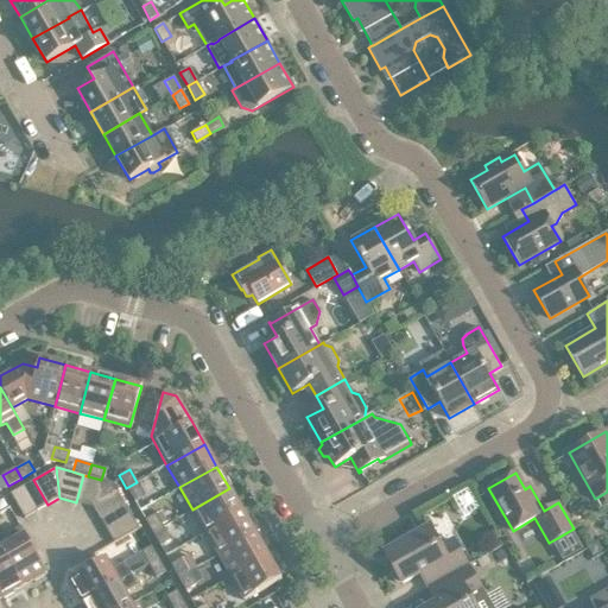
[(76,502),(93,507),(112,482),(101,480),(88,476),(83,475),(76,502)]
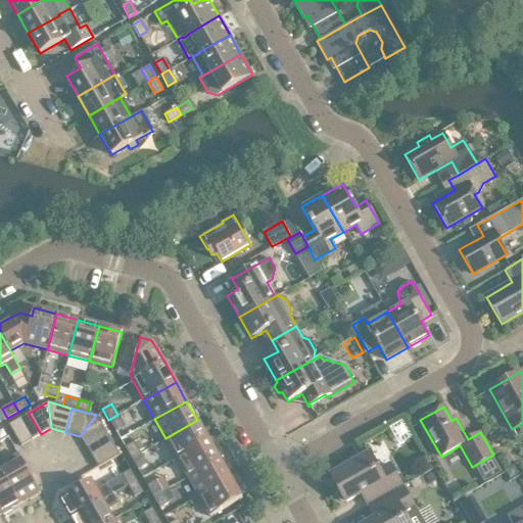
[(31,439),(41,434),(29,413),(18,418),(31,439)]
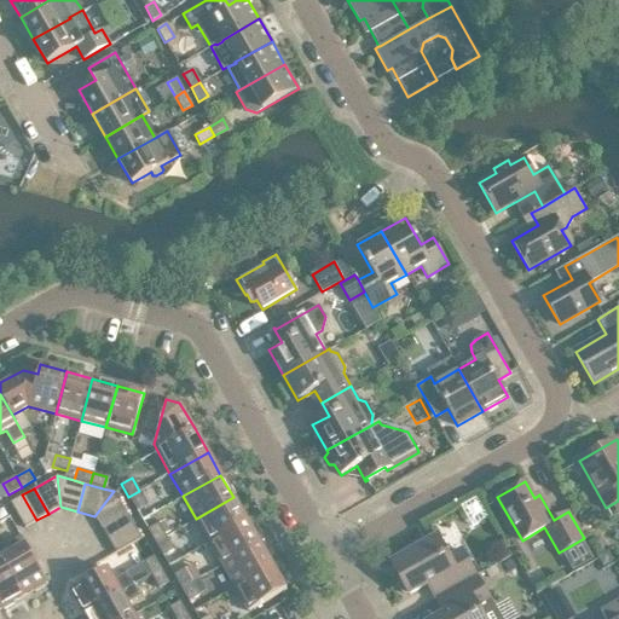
[(94,516),(102,528),(127,514),(114,491),(94,516)]
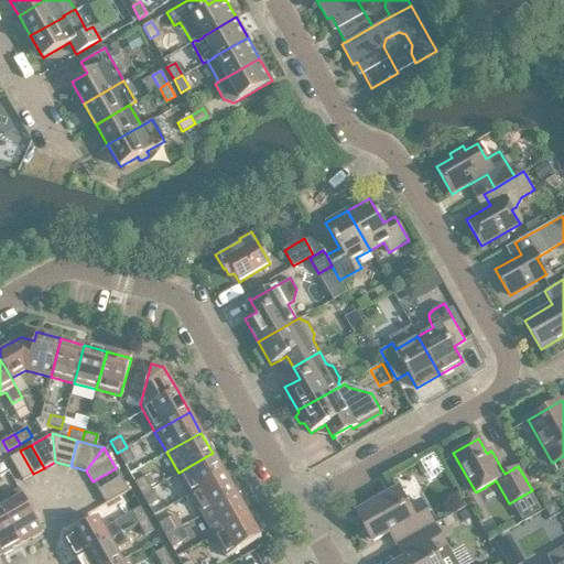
[(125,465),(134,459),(127,447),(117,453),(125,465)]
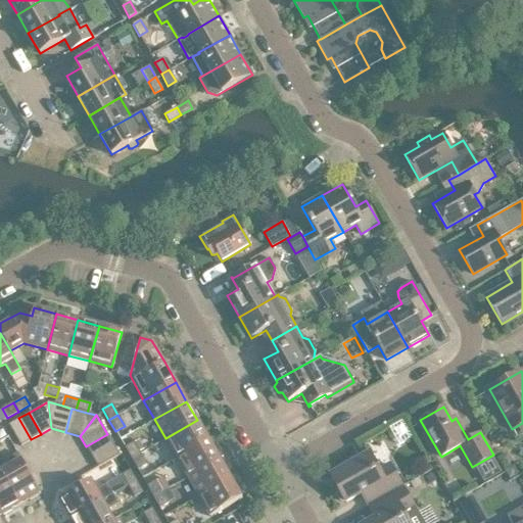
[(20,445),(31,439),(18,418),(8,424),(20,445)]
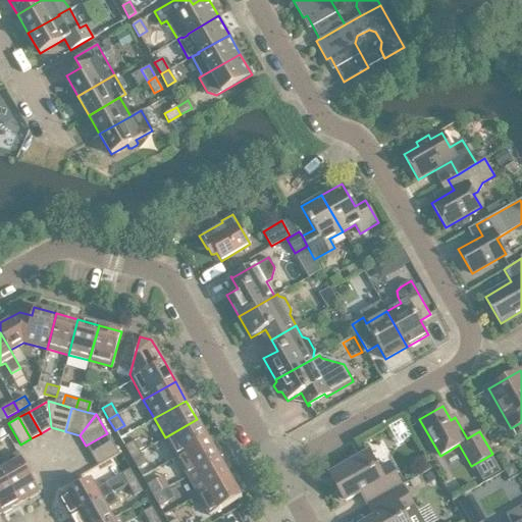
[(165,437),(175,457),(208,438),(197,419),(165,437)]
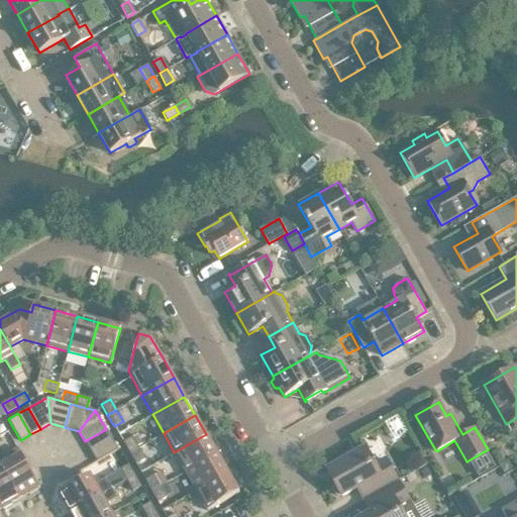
[(406,432),(397,415),(384,422),(393,439),(406,432)]
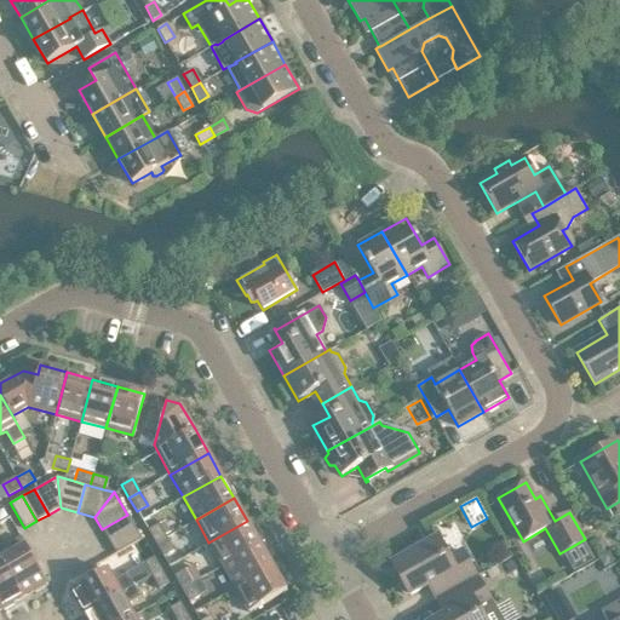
[(102,529),(108,541),(133,527),(127,515),(102,529)]
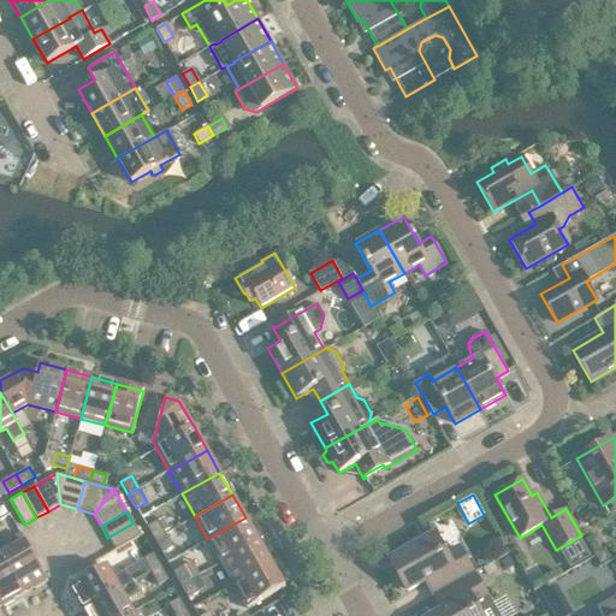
[(258,540),(254,533),(258,531),(249,515),(246,517),(207,539),(220,562),(258,540)]
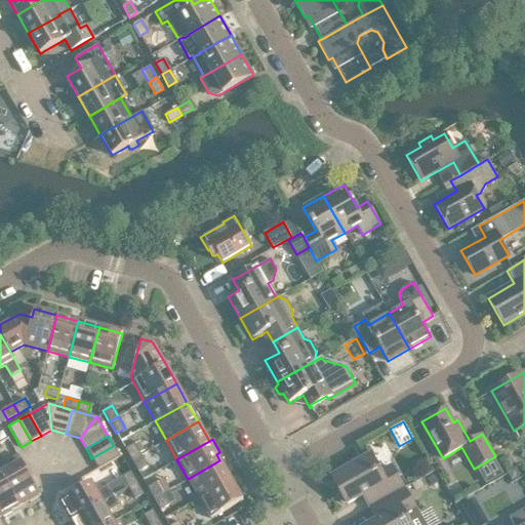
[(144,452),(137,442),(134,444),(134,443),(125,449),(131,459),(140,454),(144,452)]
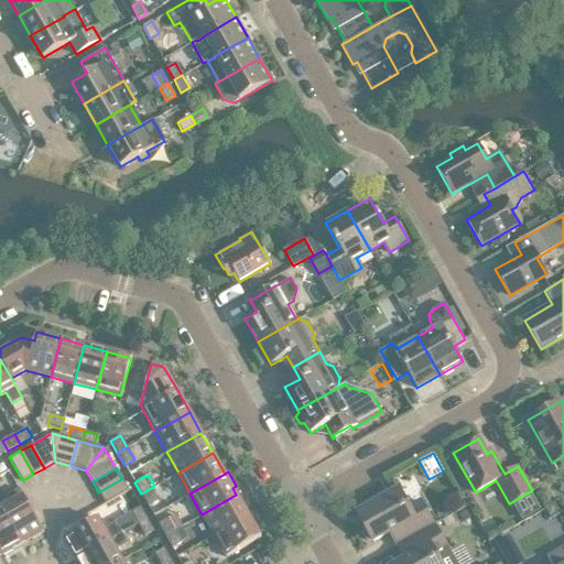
[(128,490),(121,479),(98,492),(105,503),(128,490)]
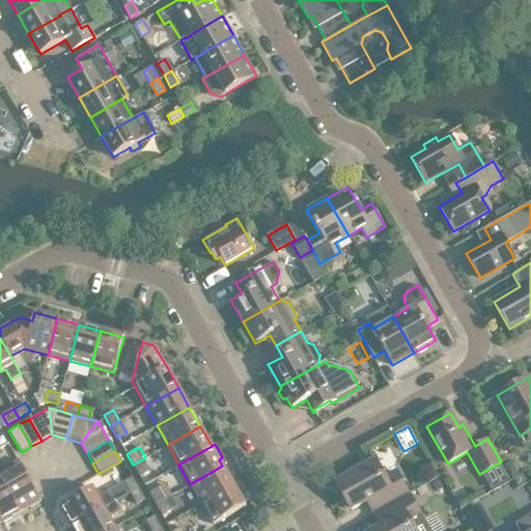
[(1,478),(20,510),(39,499),(18,459),(10,464),(9,473),(1,478)]
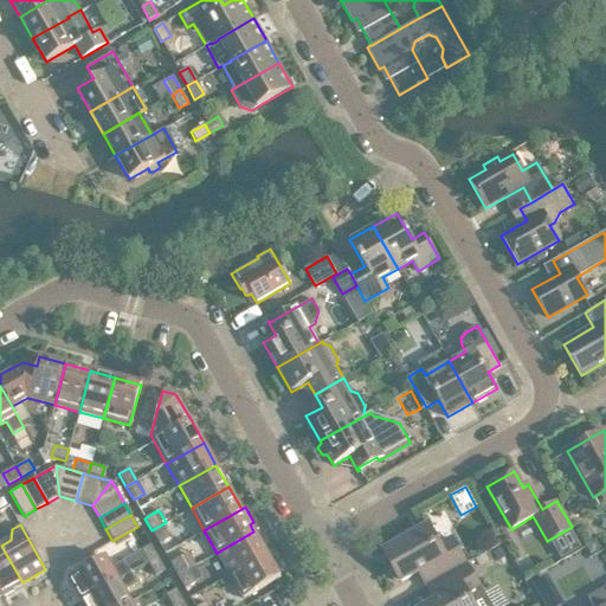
[(159,543),(169,537),(162,524),(152,530),(159,543)]
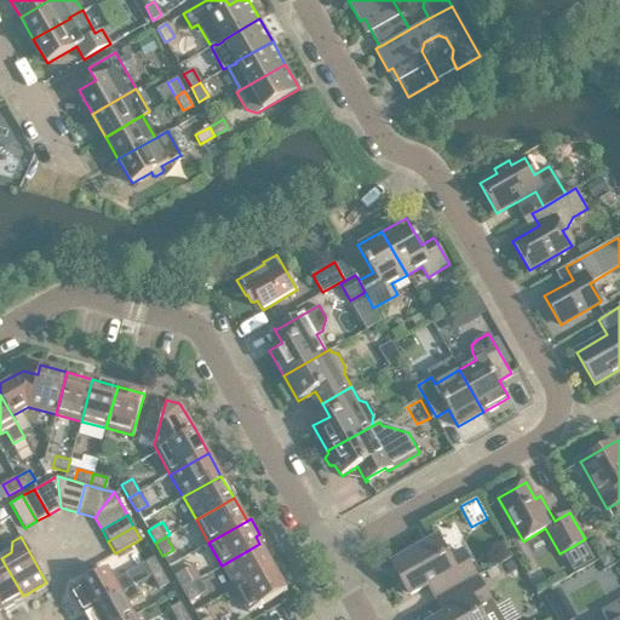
[(426,586),(435,600),(476,577),(461,550),(448,557),(437,537),(425,544),(423,540),(407,549),(408,552),(390,563),(391,564),(395,562),(400,570),(403,568),(407,575),(400,579),(401,581),(399,585),(400,589),(401,592),(405,593),(408,595),(409,596),(426,586)]
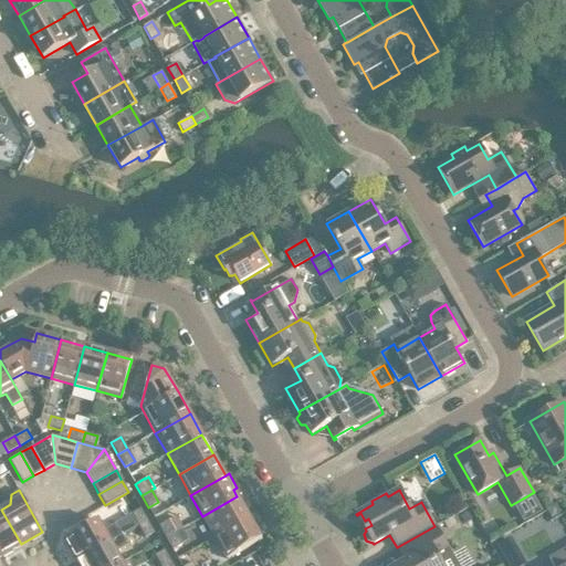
[(202,516),(215,537),(249,517),(237,496),(202,516)]
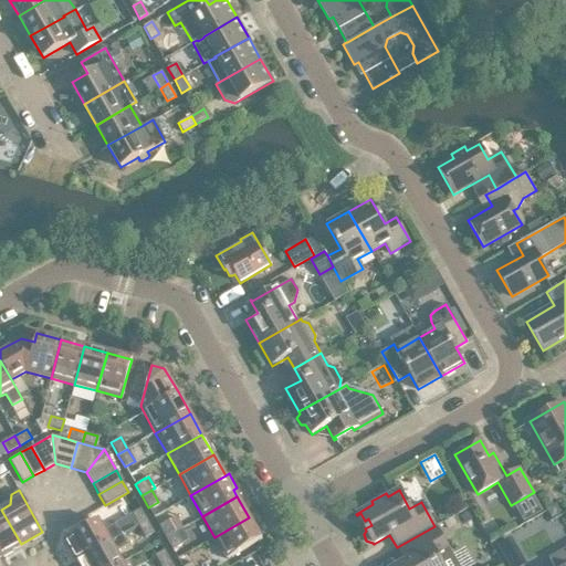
[(137,525),(147,520),(140,507),(130,513),(137,525)]
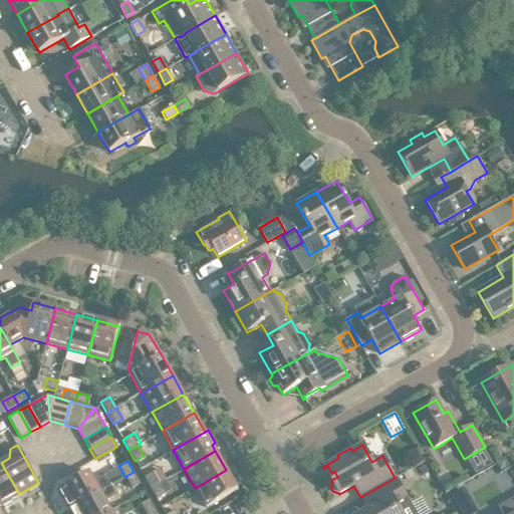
[(0,504),(0,505),(19,494),(1,463),(0,463),(0,504)]
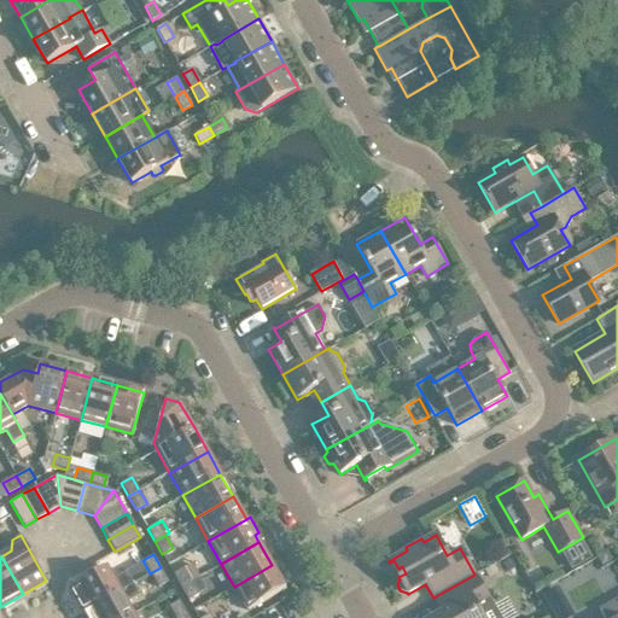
[(285,588),(272,565),(234,587),(248,610),(285,588)]
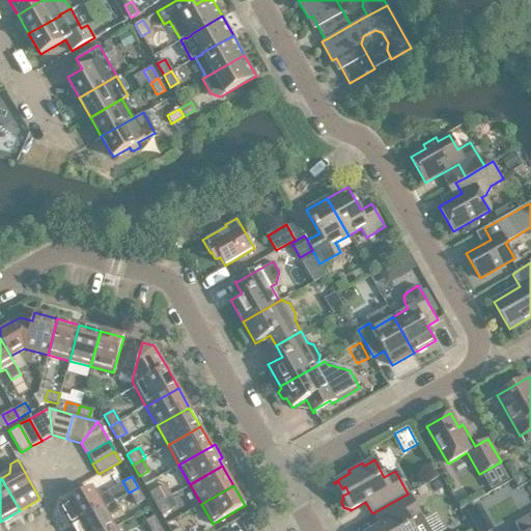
[(59,506),(71,526),(114,501),(108,492),(98,498),(91,487),(59,506)]
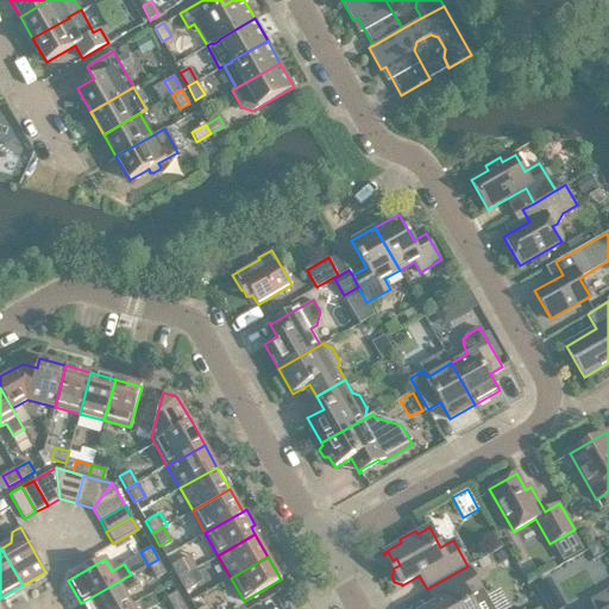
[(155,578),(165,572),(158,559),(148,565),(155,578)]
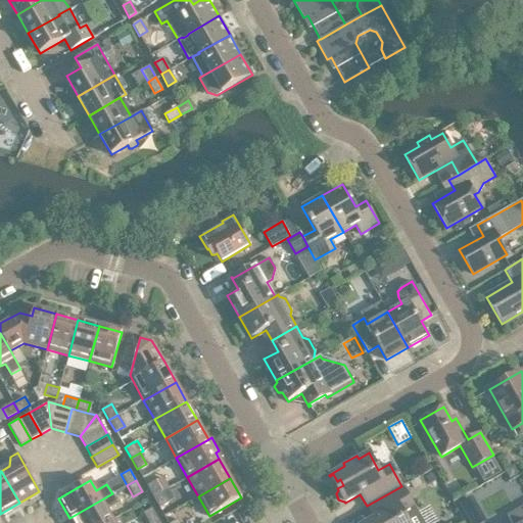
[(152,496),(161,491),(155,480),(146,485),(152,496)]
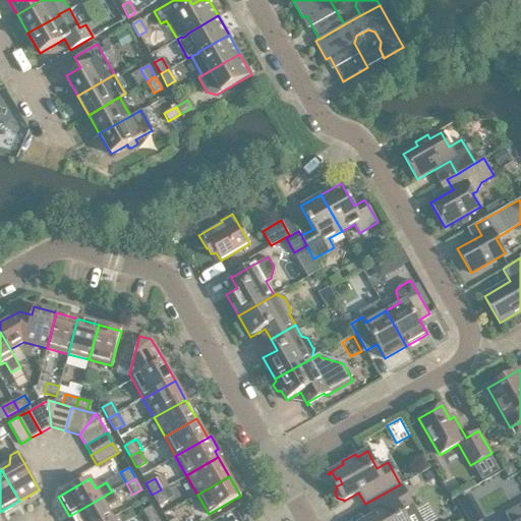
[(365,504),(372,516),(363,520),(420,520),(400,484),(365,504)]
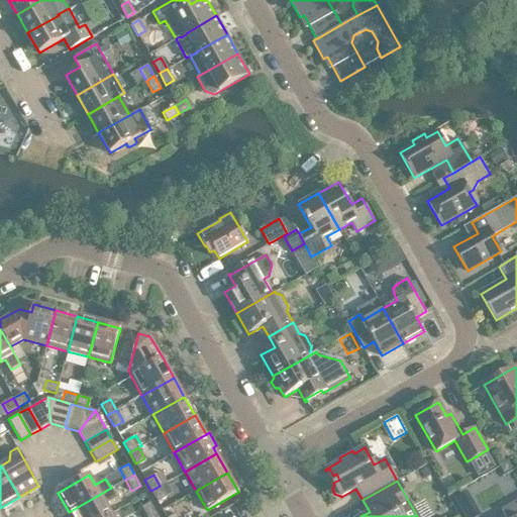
[(157,502),(166,497),(160,486),(150,491),(157,502)]
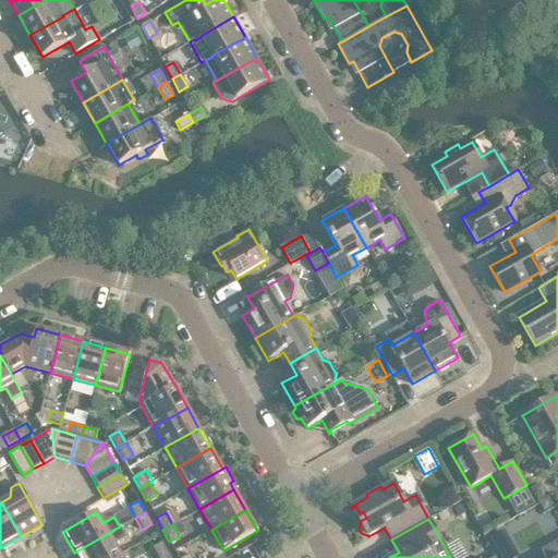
[(114,544),(125,537),(120,526),(74,553),(76,557),(112,557),(120,554),(114,544)]
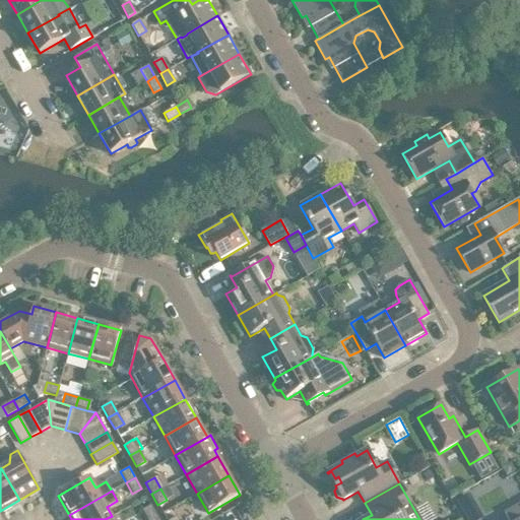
[(519,519),(519,502),(503,512),(507,519),(519,519)]
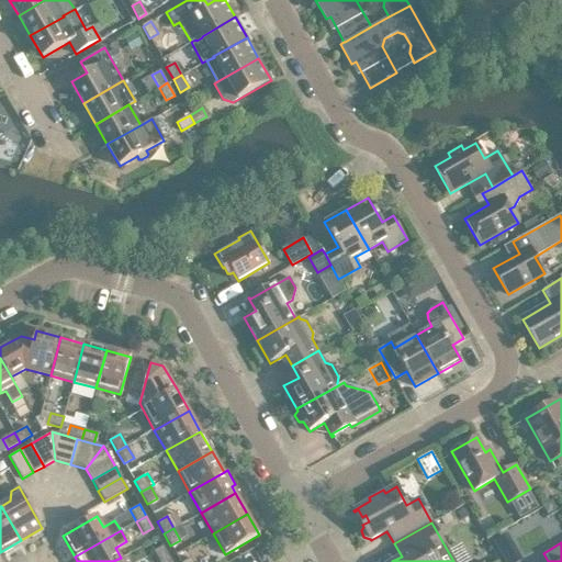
[(158,561),(161,561),(169,558),(163,546),(153,551),(158,561)]
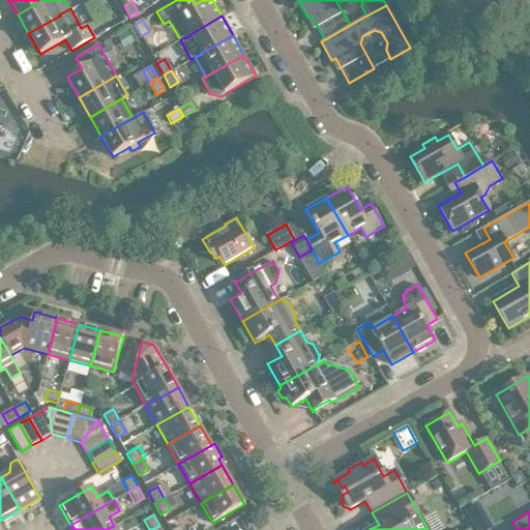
[(476,529),(490,529),(493,528),(487,518),(474,525),(476,529)]
